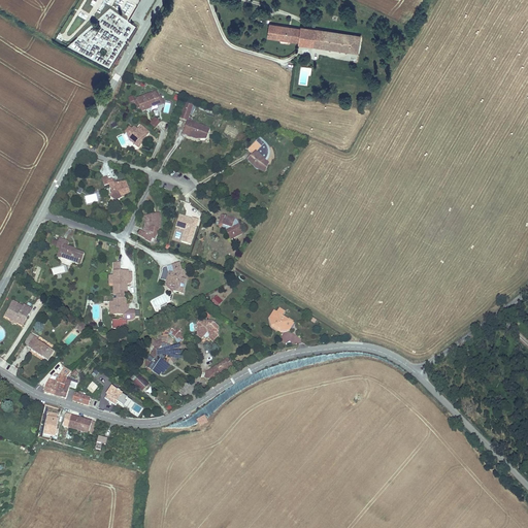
[(359,55),(361,36),(301,27),(300,29),(269,25),(267,39),(298,43),(298,45),(359,55)]
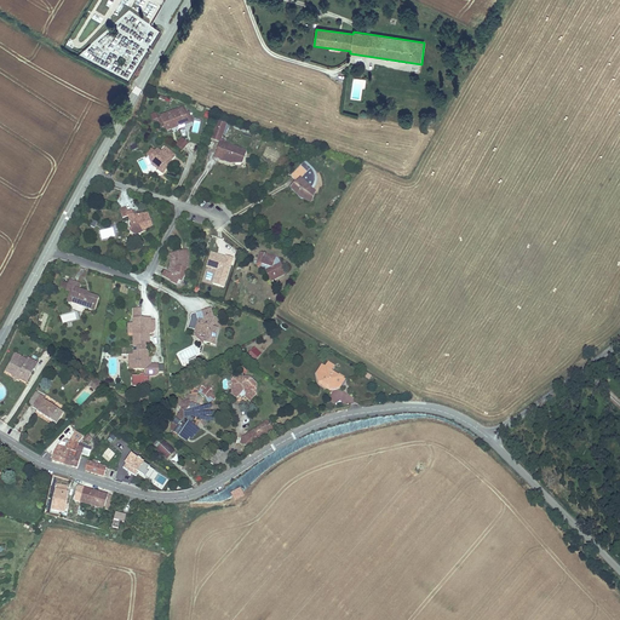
[(183,108),(172,113),(178,127),(179,130),(185,127),(184,125),(189,122),(185,114),(183,108)]
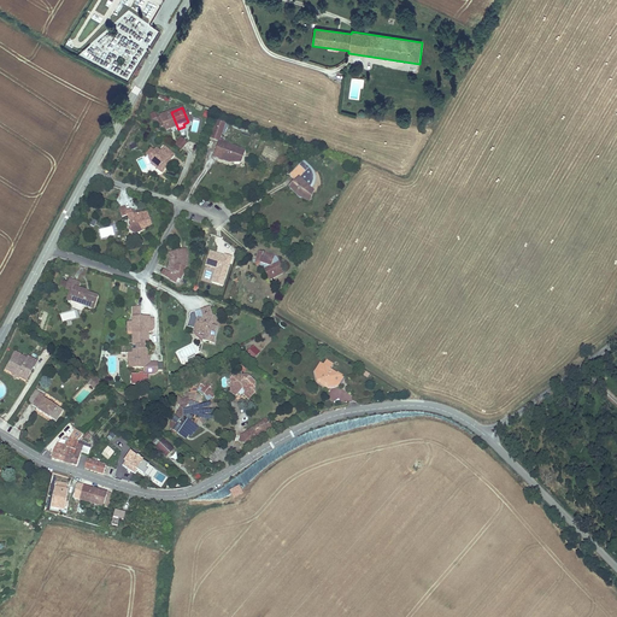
[(171,112),(157,117),(159,122),(163,119),(164,125),(168,134),(174,131),(172,128),(177,127),(171,112)]
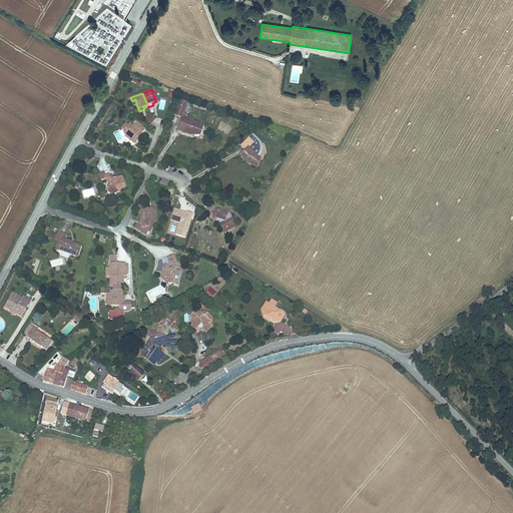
[(182,117),(187,104),(179,101),(174,115),(182,118),(182,117)]
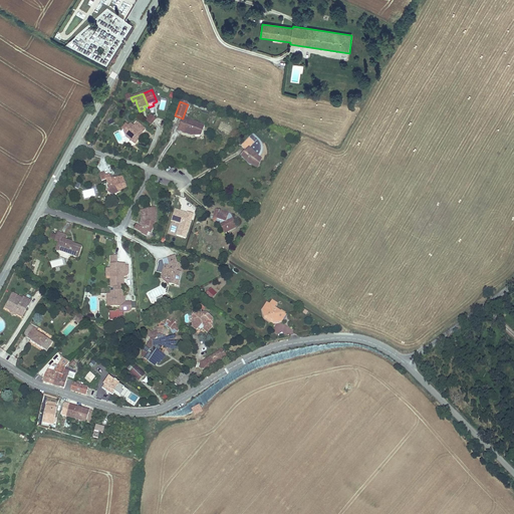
[(192,137),(201,136),(205,125),(183,117),(183,118),(178,132),(192,137)]
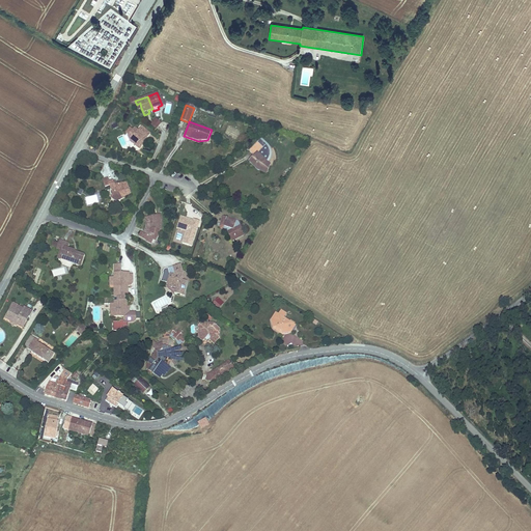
[(141,127),(139,129),(148,137),(150,134),(141,127)]
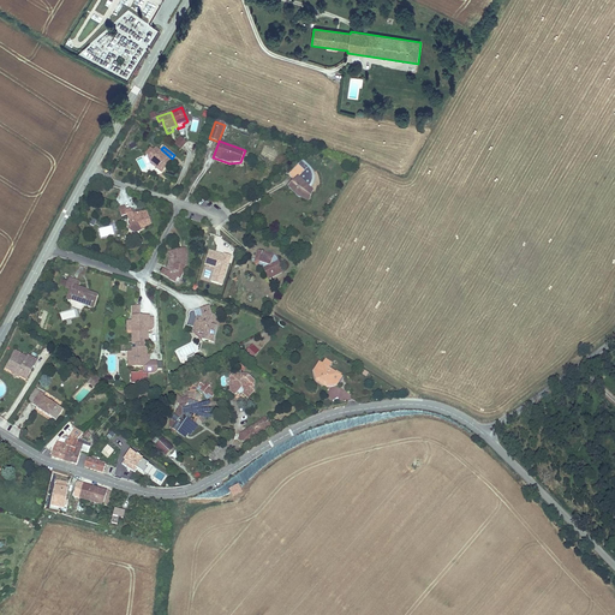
[(172,159),(161,149),(160,151),(156,148),(154,150),(150,148),(145,154),(151,162),(156,166),(155,167),(162,173),(169,163),(168,162),(172,159)]
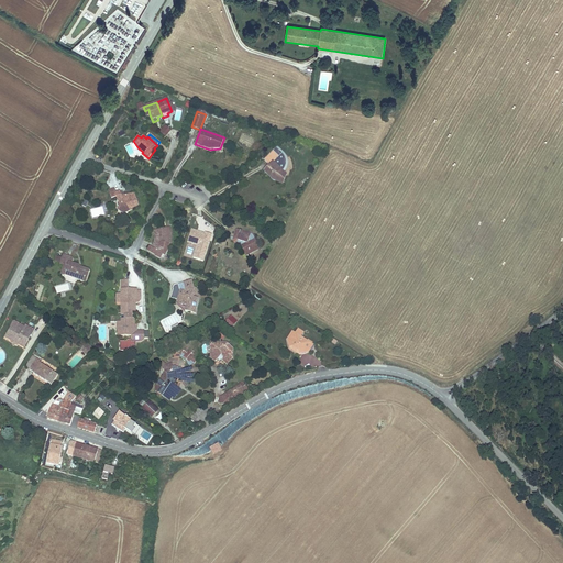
[(285,155),(284,153),(277,147),(275,148),(282,155),(275,163),(285,173),(286,170),(287,168),(288,166),(288,164),(288,162),(287,159),(286,157),(285,155)]
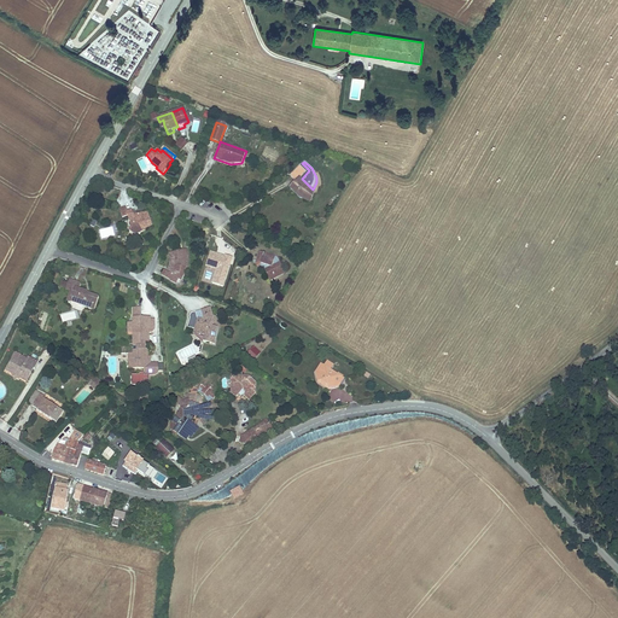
[(289,190),(298,198),(310,204),(315,192),(313,190),(302,179),(309,170),(302,163),(290,176),(296,182),(289,190)]
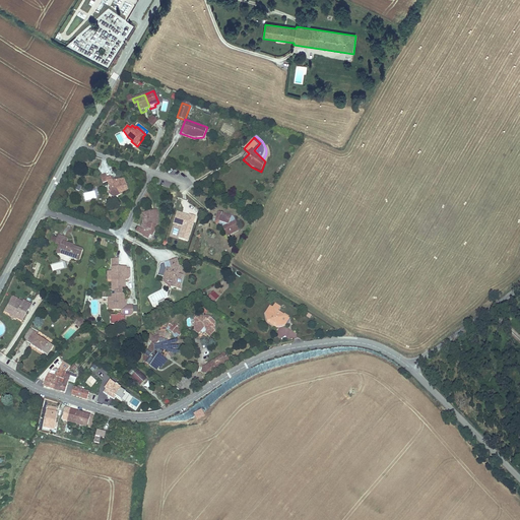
[(129,190),(125,179),(113,181),(111,177),(108,178),(106,174),(101,176),(104,184),(108,183),(112,192),(109,196),(115,198),(129,190)]
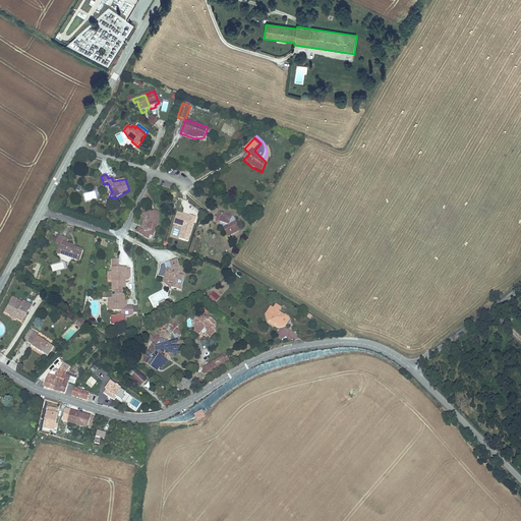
[(155,223),(158,223),(159,221),(159,216),(158,211),(150,213),(150,221),(151,221),(150,225),(155,226),(155,223)]
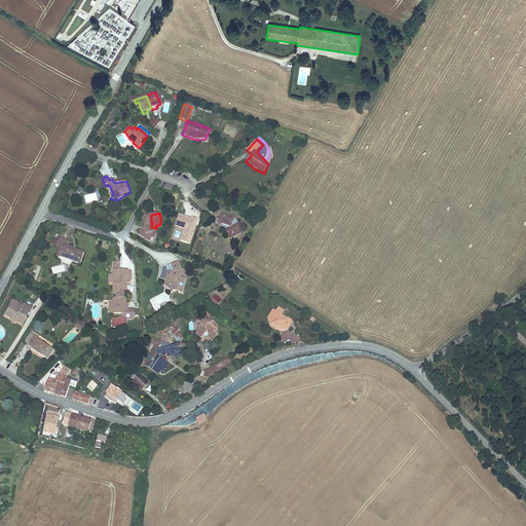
[(220,218),(221,213),(219,213),(218,220),(217,224),(224,226),(227,223),(220,222),(221,218),(220,218)]
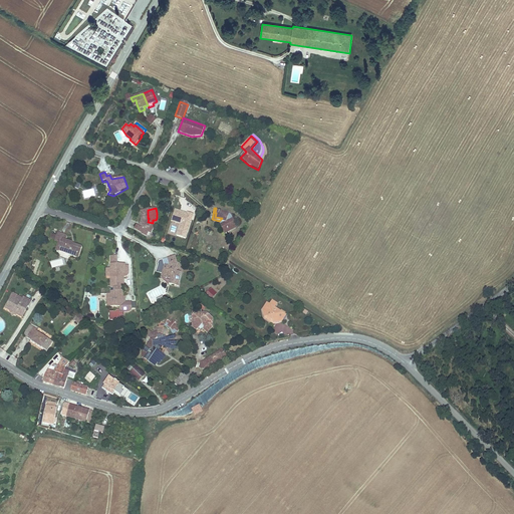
[(219,222),(226,231),(238,224),(230,212),(216,208),(215,213),(216,213),(215,217),(222,218),(219,221),(219,222)]
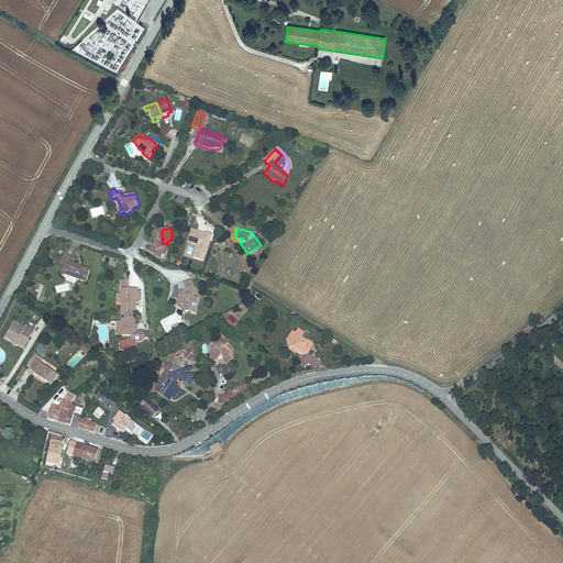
[(162,230),(155,231),(155,235),(155,239),(155,241),(154,244),(152,247),(150,252),(156,255),(155,256),(161,258),(163,255),(164,256),(167,252),(169,244),(170,244),(170,241),(167,241),(167,244),(162,243),(163,239),(162,239),(162,230)]
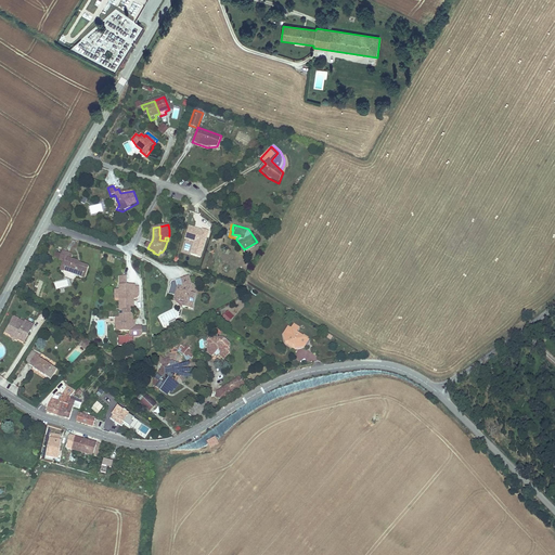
[(194,244),(190,255),(201,259),(209,232),(202,230),(202,231),(189,228),(184,241),(194,244)]
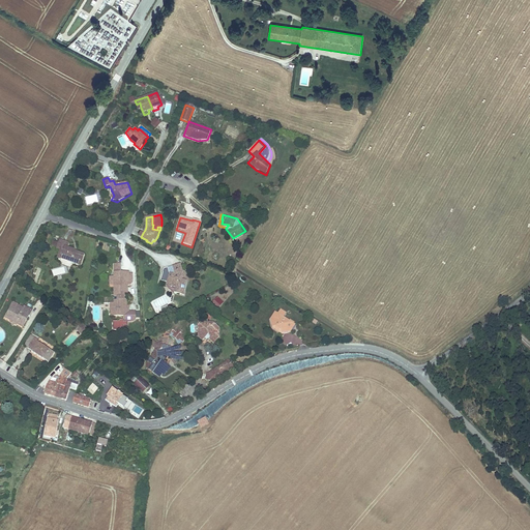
[(75,249),(68,247),(69,245),(69,244),(69,243),(68,243),(68,242),(67,241),(60,239),(59,240),(57,248),(60,249),(63,251),(61,259),(67,261),(72,257),(75,257),(72,263),(81,266),(85,255),(77,252),(77,253),(74,252),(75,249)]
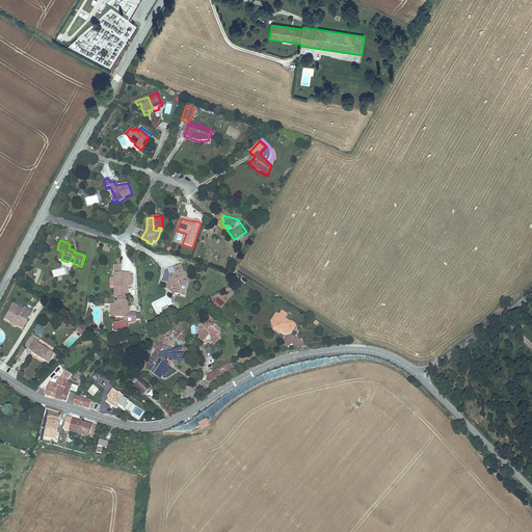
[(180,266),(167,270),(169,274),(170,275),(168,288),(173,289),(177,290),(176,295),(185,297),(186,290),(188,277),(188,275),(188,274),(187,274),(186,273),(182,272),(180,266)]
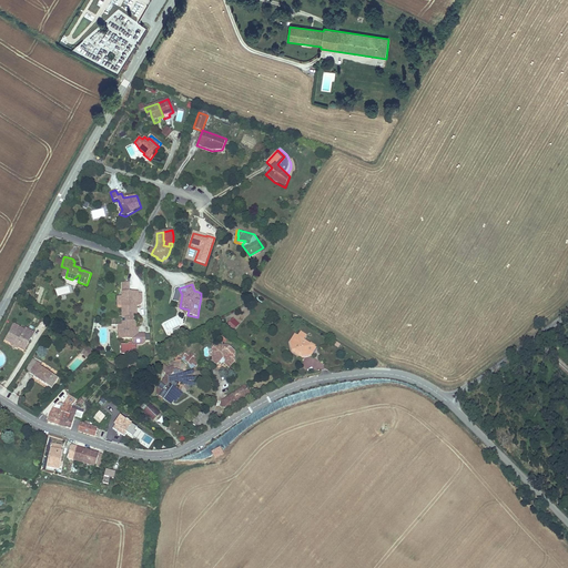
[(123,306),(123,318),(128,318),(128,322),(123,322),(123,325),(120,325),(120,331),(119,331),(119,340),(133,340),(133,344),(129,345),(129,346),(122,346),(122,356),(130,355),(129,354),(131,354),(131,353),(133,353),(133,351),(137,351),(137,346),(142,346),(143,346),(144,345),(145,345),(145,344),(146,344),(146,343),(146,341),(146,334),(139,335),(137,335),(137,328),(137,322),(132,322),(132,318),(134,318),(133,314),(138,314),(138,306),(139,306),(140,306),(141,305),(142,304),(142,303),(143,303),(143,301),(143,294),(139,294),(134,294),(134,292),(130,292),(122,292),(122,296),(124,296),(124,306),(123,306)]
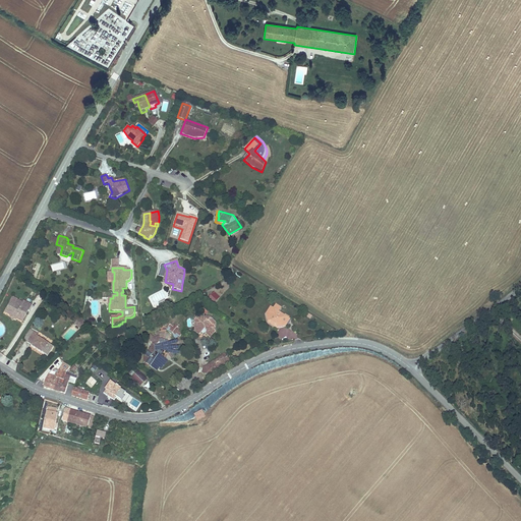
[(220,297),(214,292),(208,298),(215,303),(220,297)]
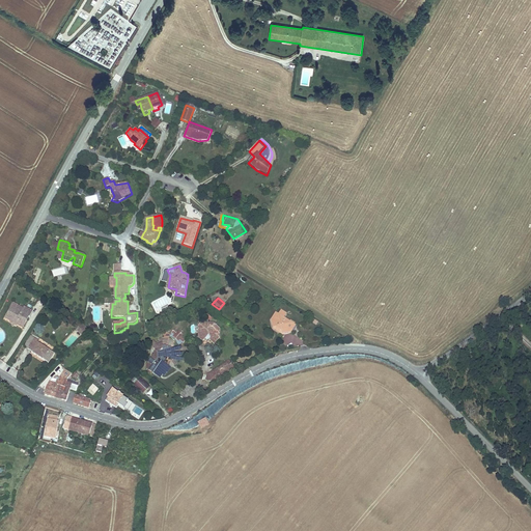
[(161,309),(163,314),(170,311),(168,306),(161,309)]
